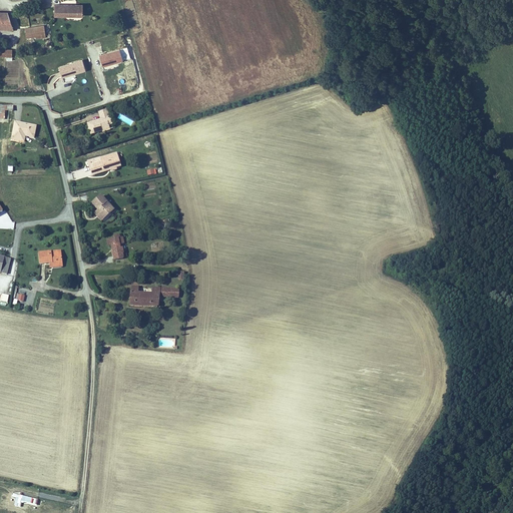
[(54,14),(64,14),(64,10),(61,10),(61,4),(54,4),(54,11),(54,14)]
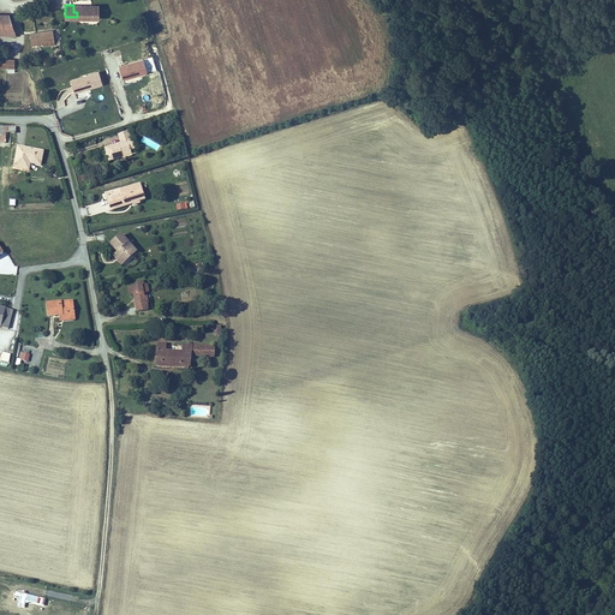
[(100,5),(89,5),(89,6),(87,6),(87,5),(73,5),(73,12),(77,12),(77,17),(100,17),(100,5)]
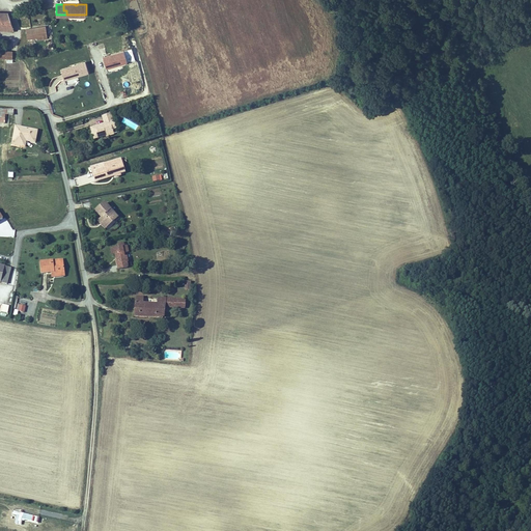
[(0,11),(0,29),(15,30),(7,11),(0,11)]
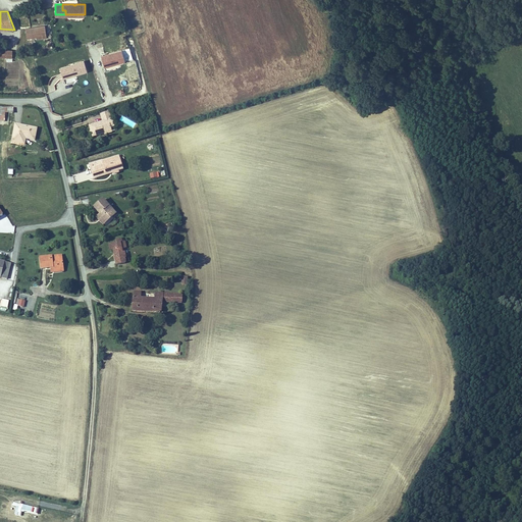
[(45,25),(25,28),(27,39),(37,37),(37,40),(47,38),(45,25)]
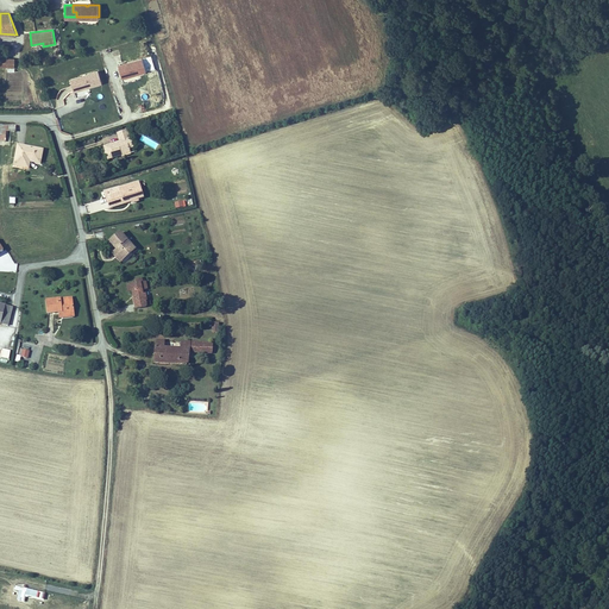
[(123,79),(148,71),(143,58),(119,66),(123,79)]
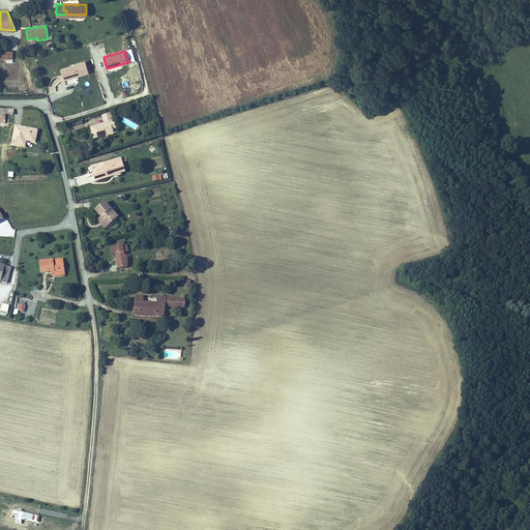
[(89,72),(85,61),(61,69),(64,80),(89,72)]
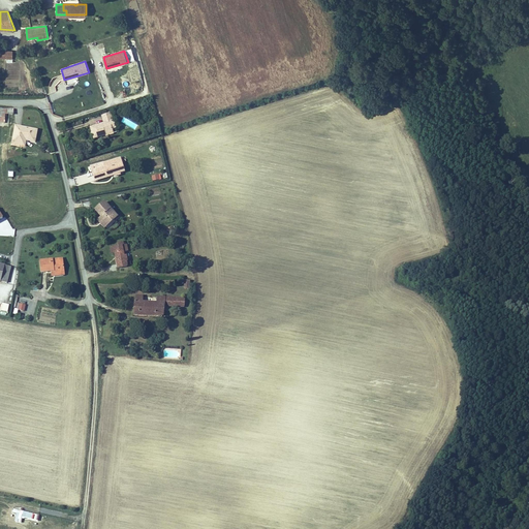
[(0,109),(0,122),(6,122),(5,115),(13,115),(13,109),(0,109)]
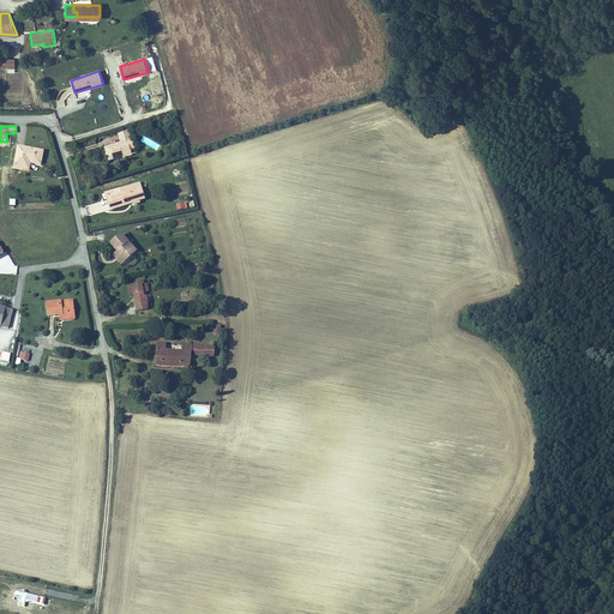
[(128,131),(118,134),(121,143),(104,148),(107,156),(109,161),(121,156),(121,155),(131,151),(127,140),(131,139),(128,131)]
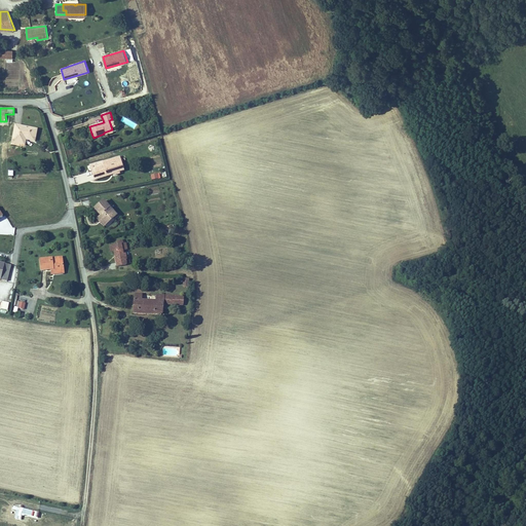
[(117,132),(113,119),(112,119),(109,120),(112,129),(104,133),(104,134),(105,136),(117,132)]
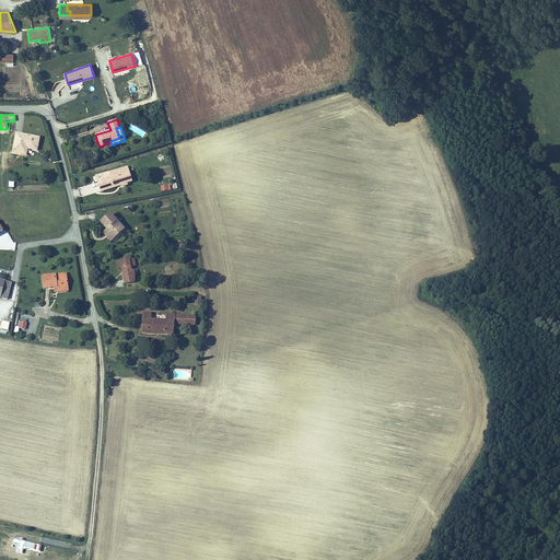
[(12,153),(26,155),(27,149),(37,151),(38,144),(39,137),(15,132),(12,153)]
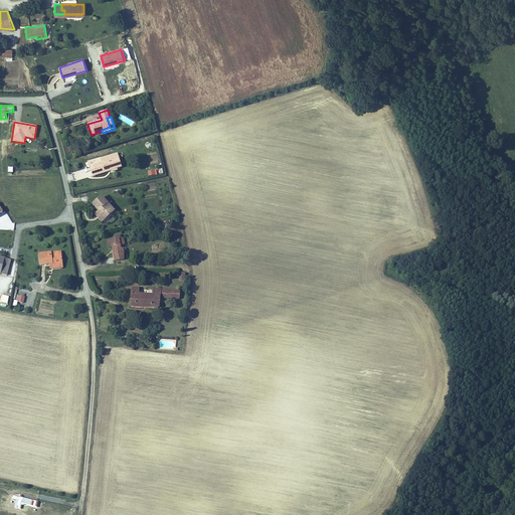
[(115,160),(120,158),(118,153),(102,158),(101,158),(86,162),(89,171),(90,176),(104,172),(103,169),(111,167),(111,169),(112,172),(118,170),(115,160)]
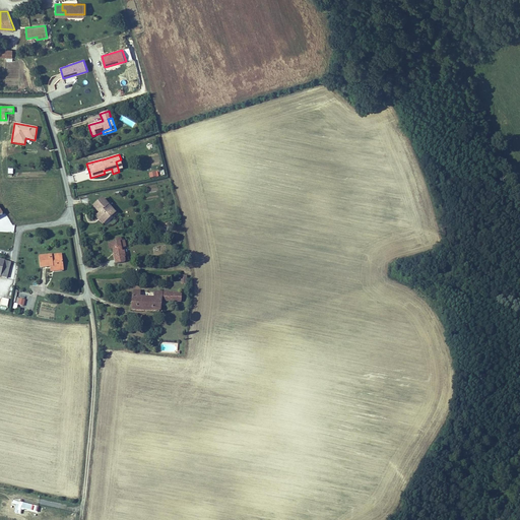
[(103,198),(92,206),(100,214),(105,220),(115,211),(103,198)]
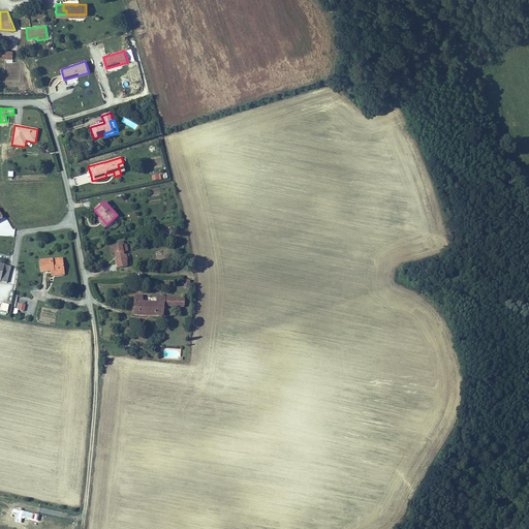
[(103,227),(106,224),(101,218),(98,221),(100,223),(103,227)]
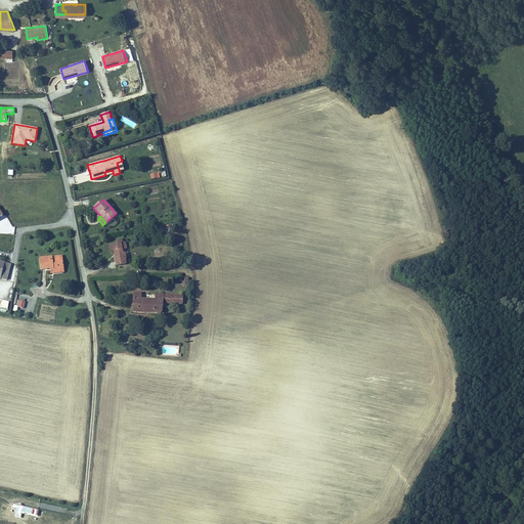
[(115,251),(117,261),(125,259),(127,258),(126,253),(124,253),(123,249),(128,248),(126,241),(123,241),(123,237),(117,238),(118,243),(115,243),(115,242),(108,244),(110,248),(111,251),(115,251)]
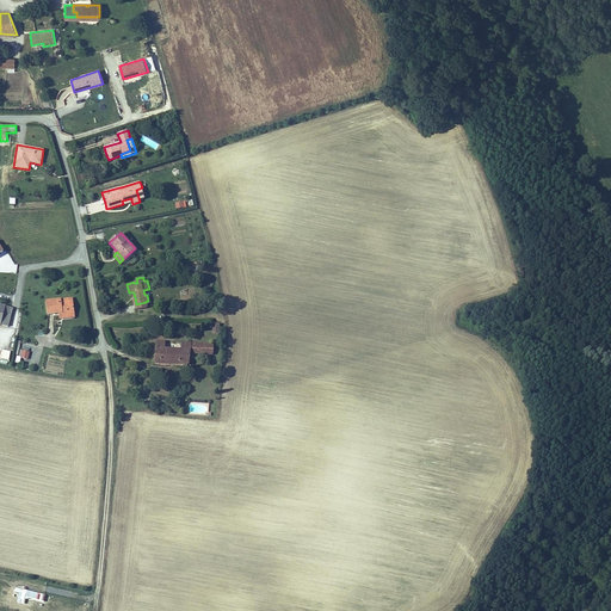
[(49,314),(59,313),(63,313),(63,314),(74,313),(73,307),(73,303),(60,304),(60,300),(47,302),(49,314)]
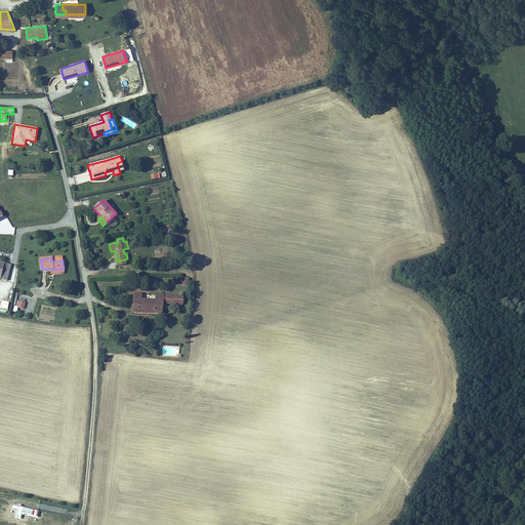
[(12,265),(0,260),(0,279),(7,281),(12,265)]
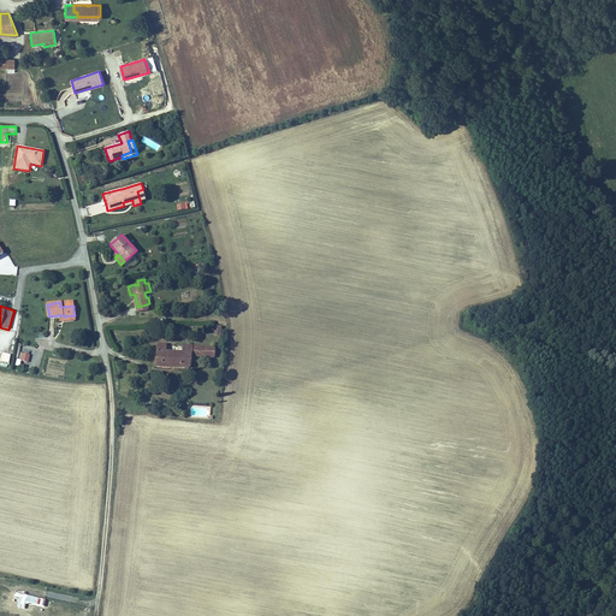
[(169,344),(159,343),(158,357),(157,367),(189,368),(190,361),(214,362),(215,347),(184,344),(183,351),(167,350),(169,344)]
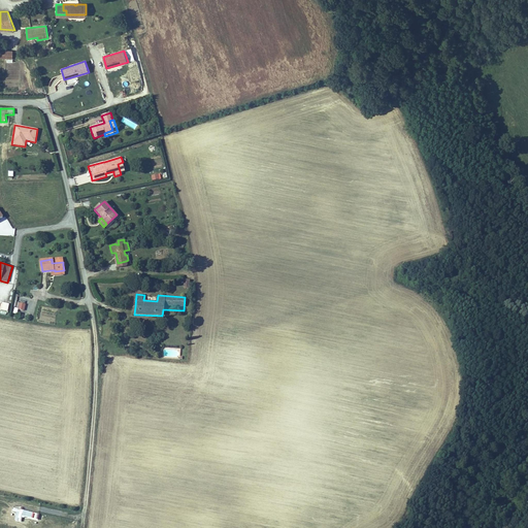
[(0,309),(7,311),(9,305),(0,302),(0,309)]
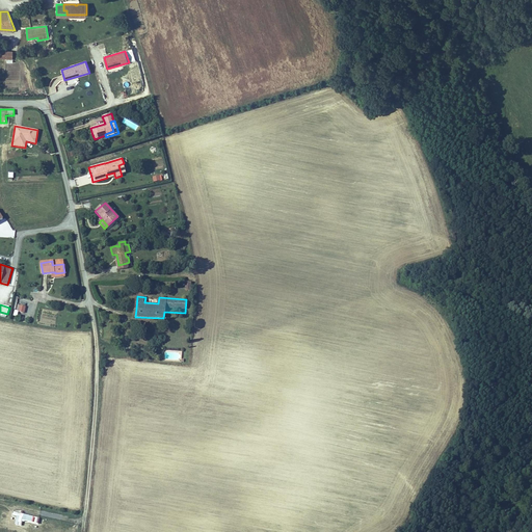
[(14,511),(12,515),(18,516),(16,525),(20,526),(24,514),(14,511)]
